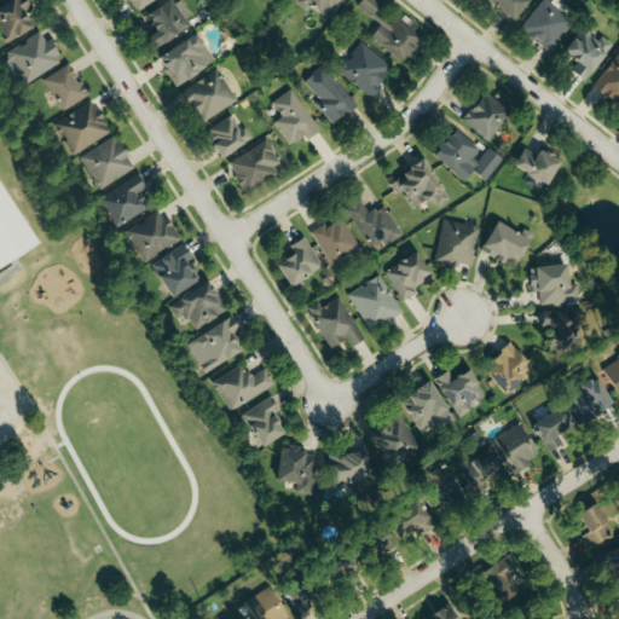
[(0,30),(0,32),(6,44),(30,32),(22,13),(30,10),(25,0),(13,0),(0,6),(0,30)]
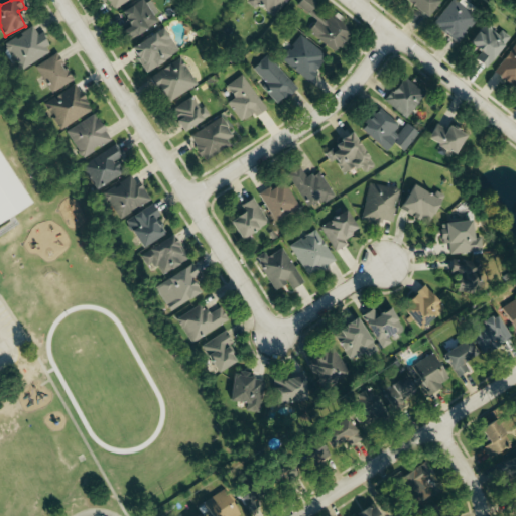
[(100,0),(103,4),(109,1),(114,10),(130,0),(100,0)]
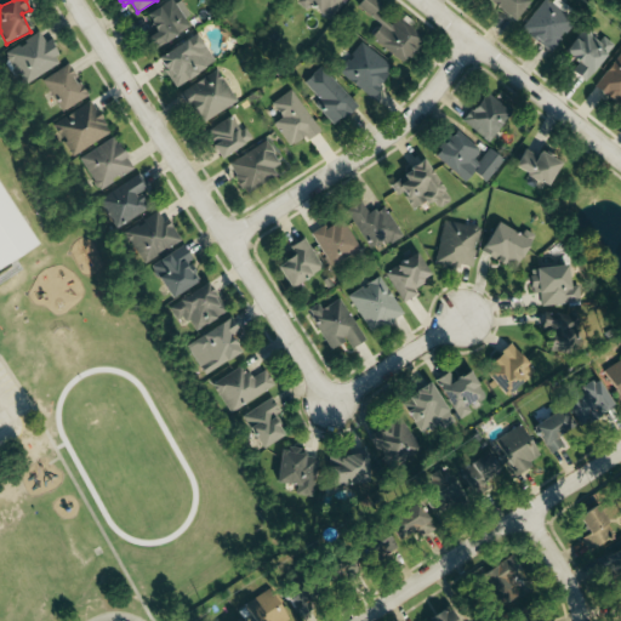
[(193,24),(176,0),(170,0),(144,17),(155,33),(144,39),(153,51),(193,24)]
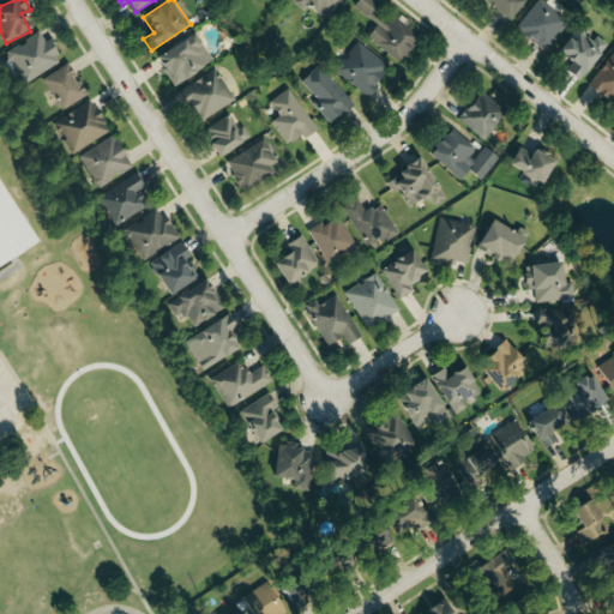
[(341,0),(295,0),(327,22),(341,0)]
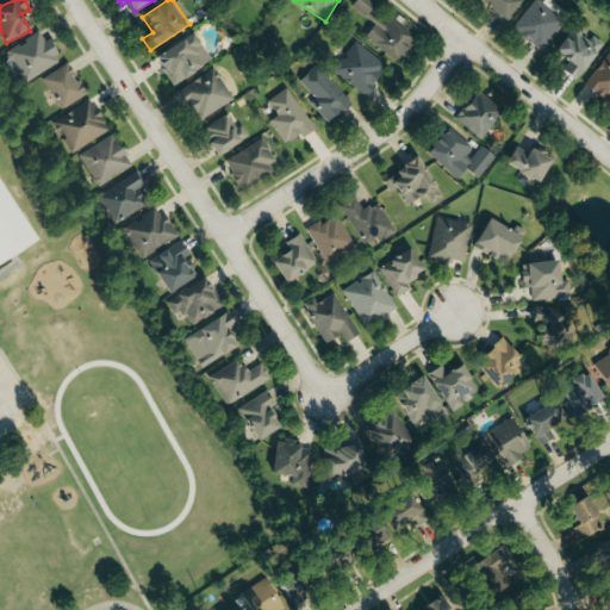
[(356,0),(352,8),(367,17),(375,1),(372,0),(356,0)]
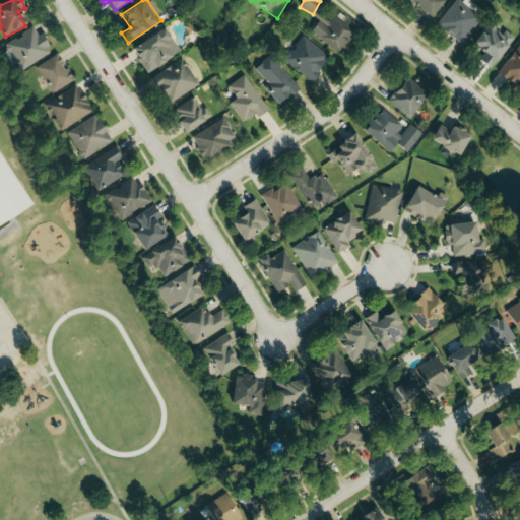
[(443,1),(441,0),(407,0),(407,1),(431,18),(443,1)]
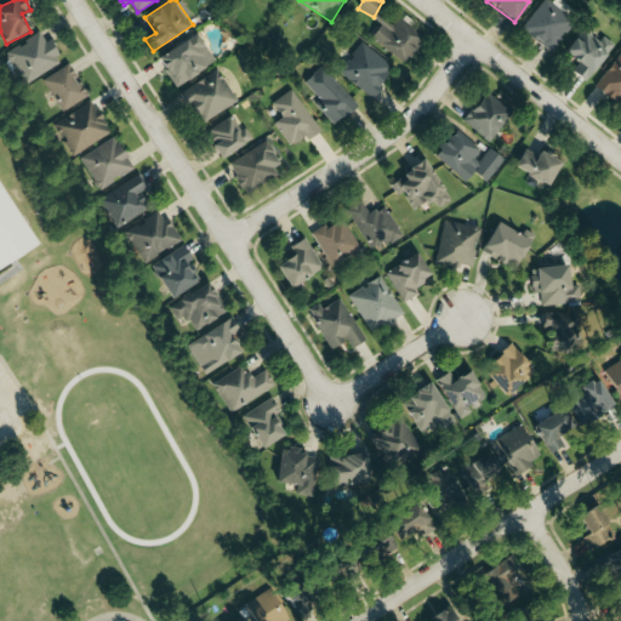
[(575,23),(545,0),(543,0),(522,30),(552,52),(575,23)]
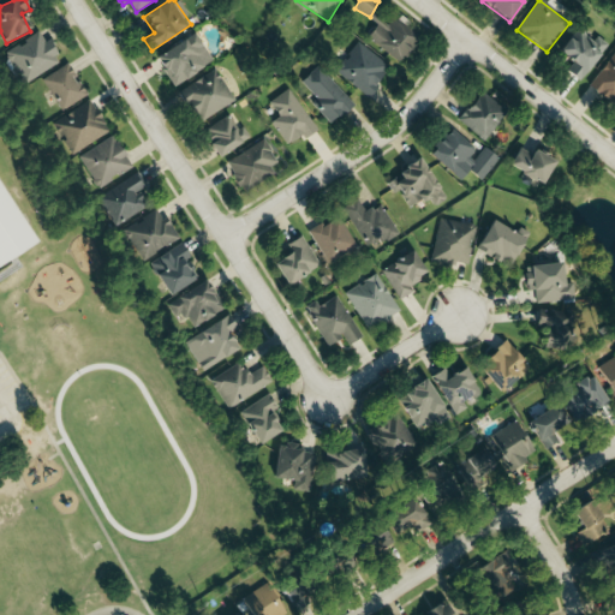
[(368,36),(399,65),(419,42),(394,18),(387,27),(381,22),(368,36)]
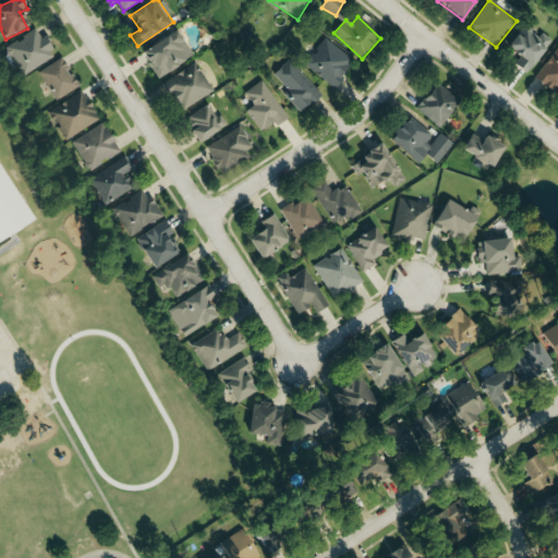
[(553,43),(543,33),(538,38),(525,26),(507,47),(520,59),(514,64),(524,73),(553,43)]
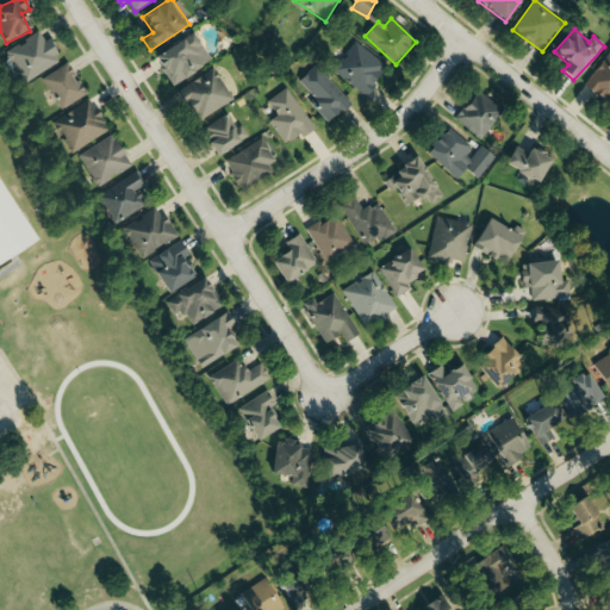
[(41,30),(5,55),(24,85),(61,61),(41,30)]
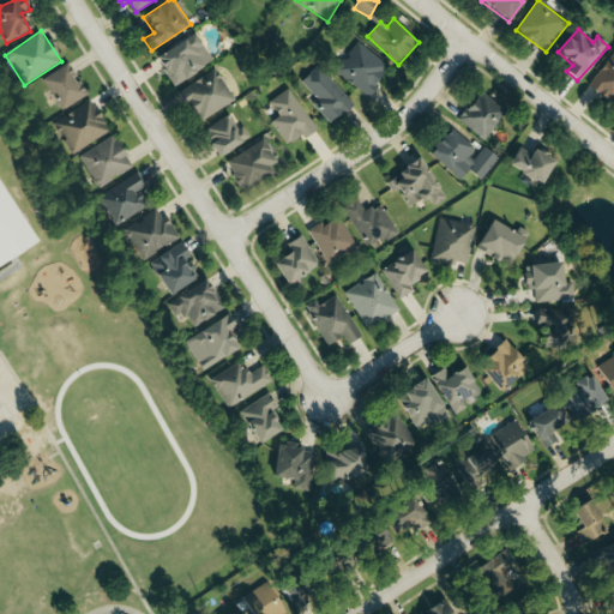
[(156,55),(170,85),(212,65),(198,35),(156,55)]
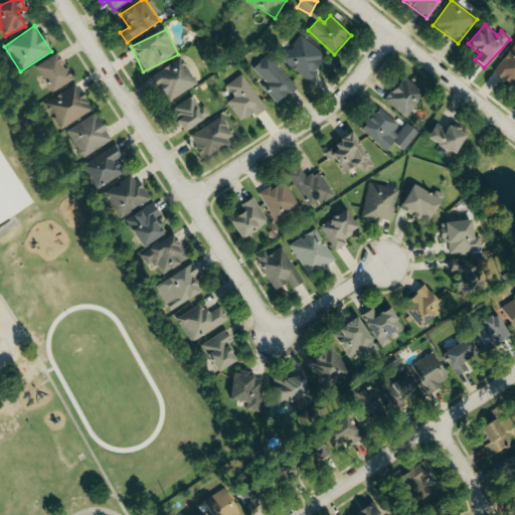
[(327,54),(299,35),(281,62),(309,81),(327,54)]
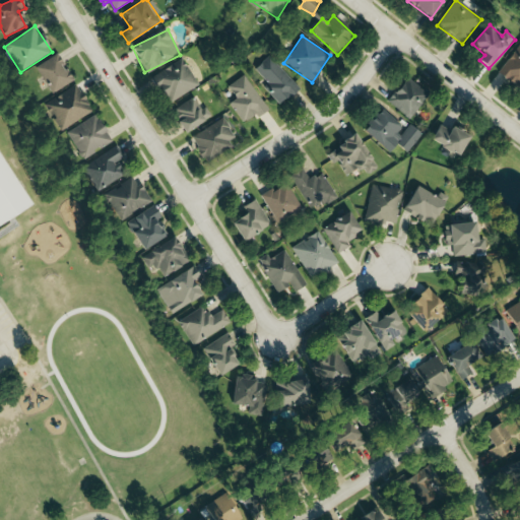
[(519,45),(499,73),(511,83),(513,81),(519,86),(519,45)]
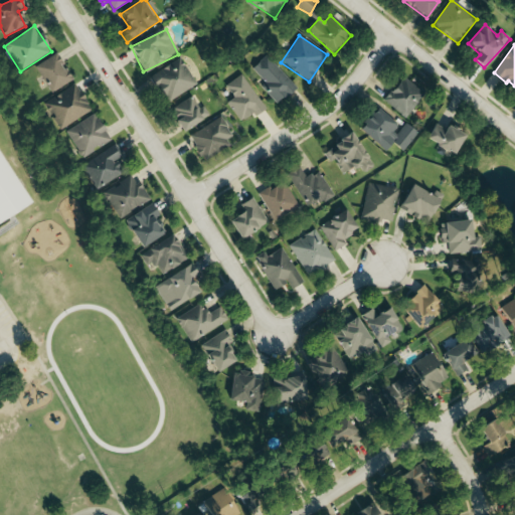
[(72,81),(58,54),(36,65),(50,93),(72,81)]
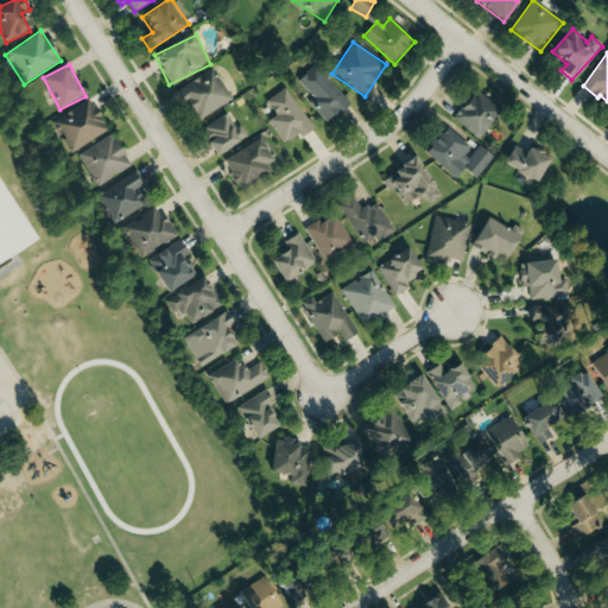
[(298,82),(320,103),(314,108),(328,124),(350,102),(315,67),(298,82)]
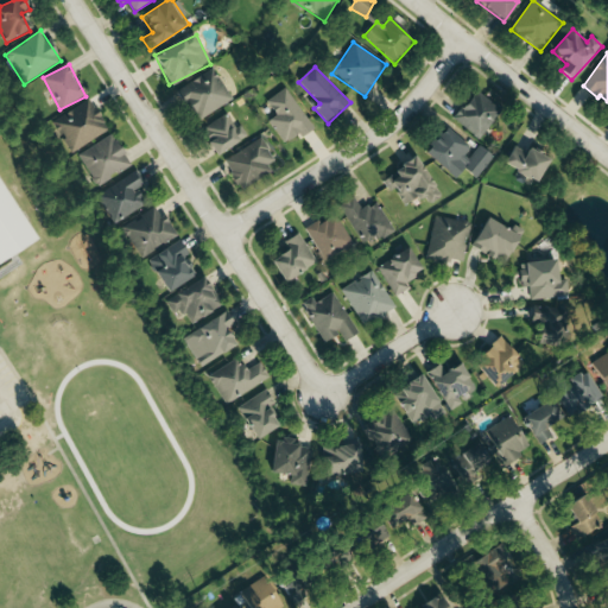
[(177,92),(197,122),(233,100),(213,68),(177,92)]
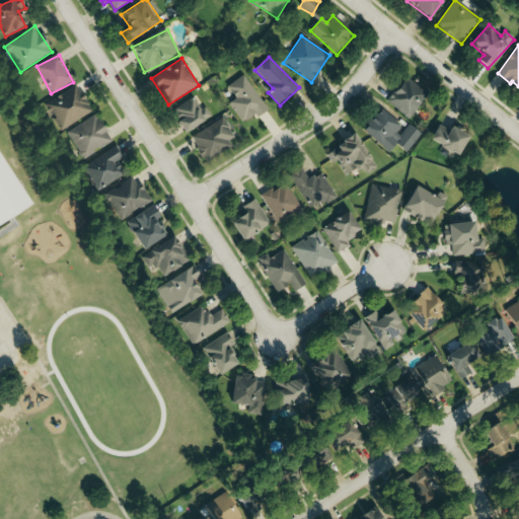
[(229,103),(242,123),(254,115),(256,118),(268,110),(243,75),(227,86),(235,99),(229,103)]
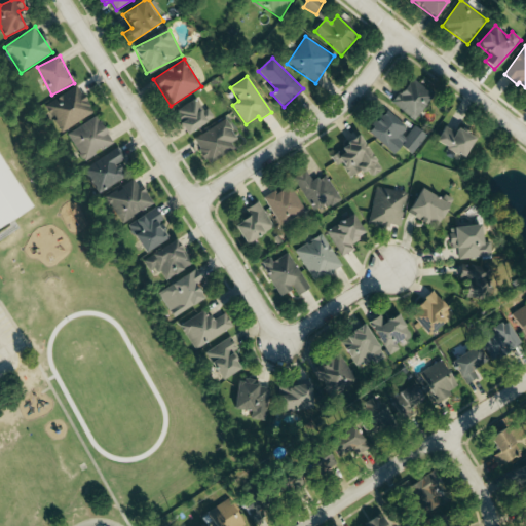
[(392,102),(413,120),(435,98),(414,78),(392,102)]
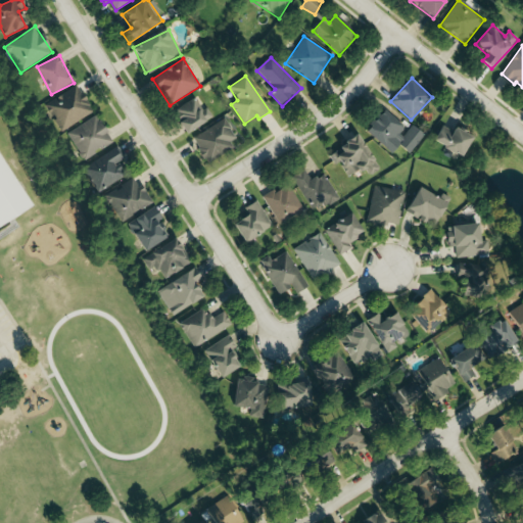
[(94,112),(78,86),(46,104),(62,131),(94,112)]
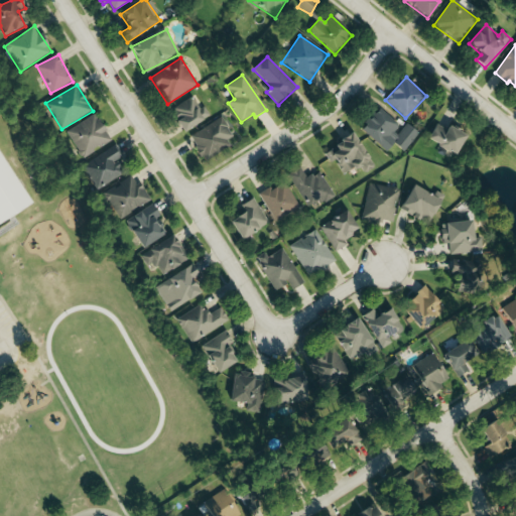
[(211,116),(205,106),(200,109),(192,97),(170,111),(183,132),(211,116)]
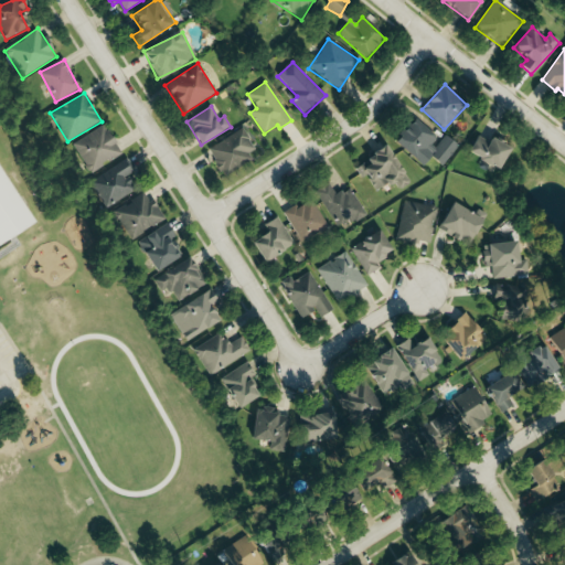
[(424,166),(432,157),(443,166),(459,147),(445,135),(440,140),(414,118),(394,141),(424,166)]
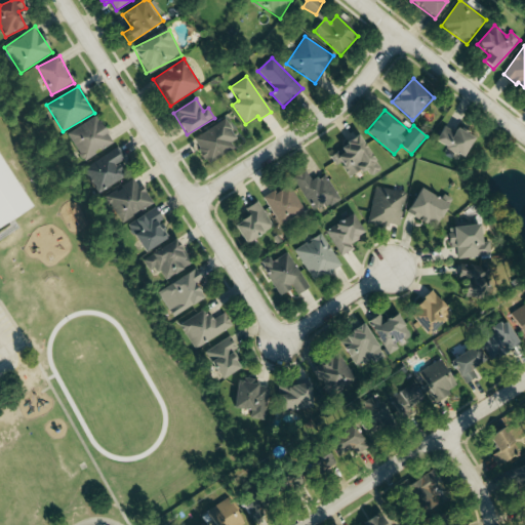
[(82,160),(113,144),(97,116),(67,132),(82,160)]
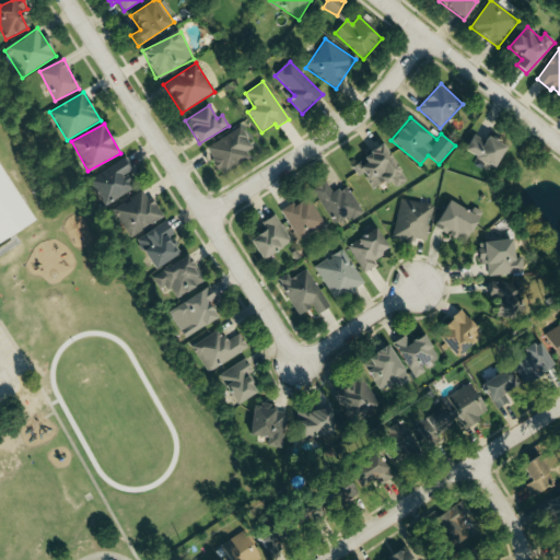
[(206,149),(221,174),(256,152),(241,127),(206,149)]
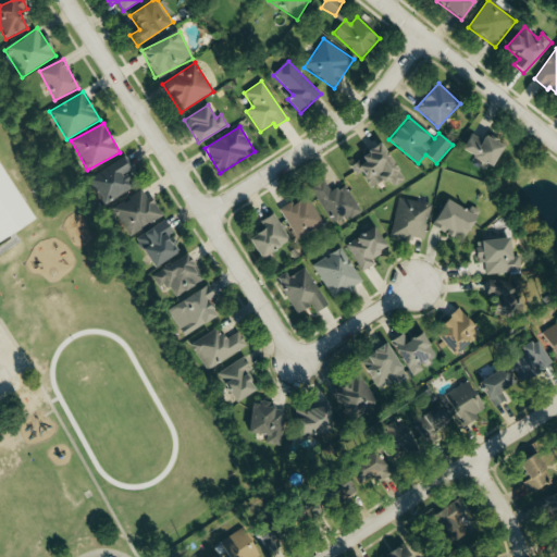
[(461,152),(491,169),(503,147),(483,136),(481,139),(470,134),(461,152)]
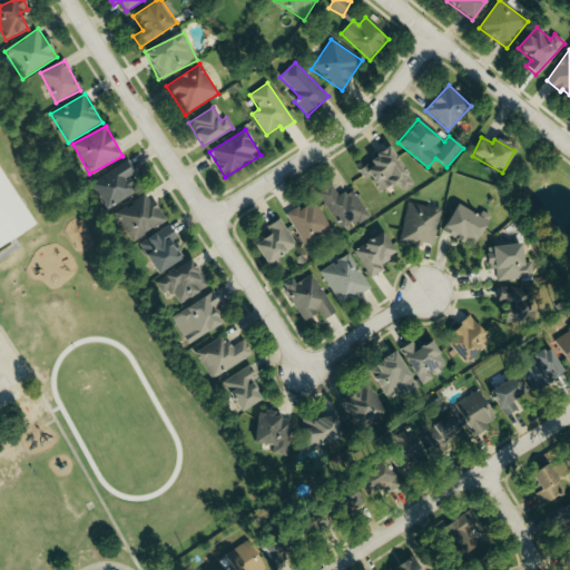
[(381,194),(397,184),(402,190),(412,185),(390,148),(356,168),(364,179),(370,176),(381,194)]
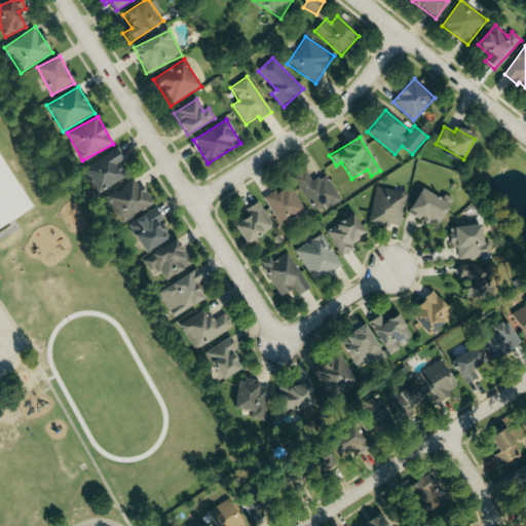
[(118,164),(125,159),(118,148),(82,172),(97,193),(106,187),(107,189),(126,177),(118,164)]
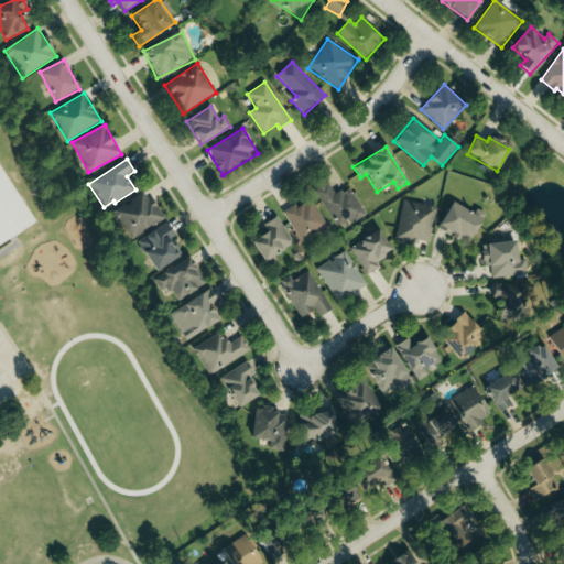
[(0,243),(12,237),(34,224),(0,170),(0,243)]
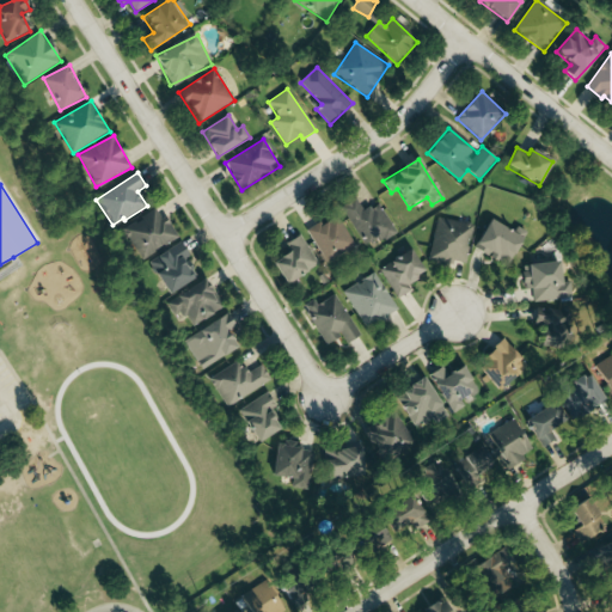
[(396,231),(380,203),(363,212),(356,199),(342,207),(366,248),(396,231)]
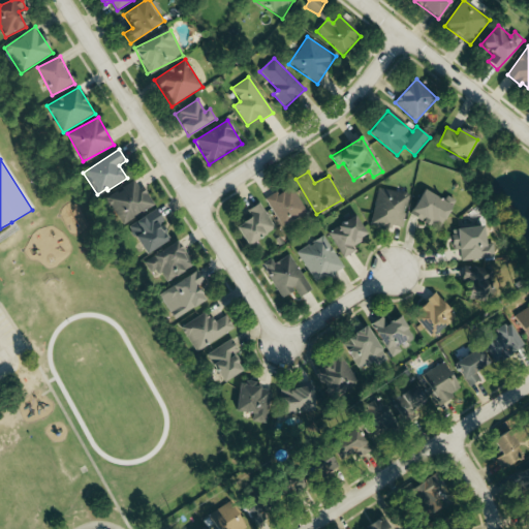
[(118,226),(153,207),(138,181),(103,200),(118,226)]
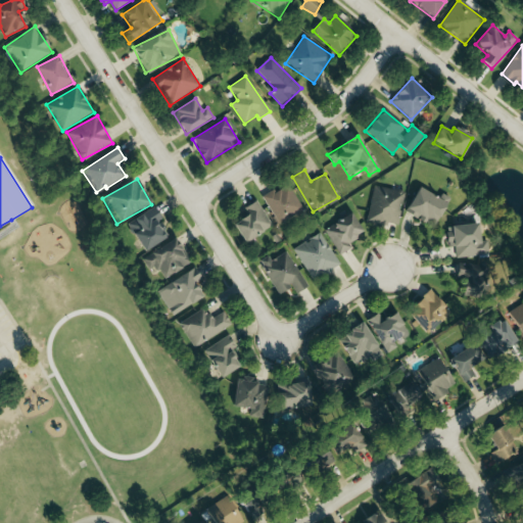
[(304,212),(289,183),(264,197),(280,226),(304,212)]
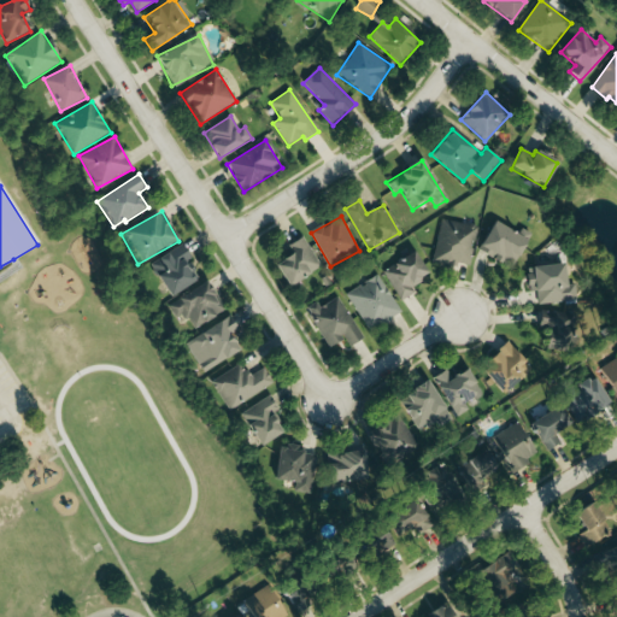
[(466,265),(477,228),(444,218),(432,260),(456,268),(457,263),(466,265)]
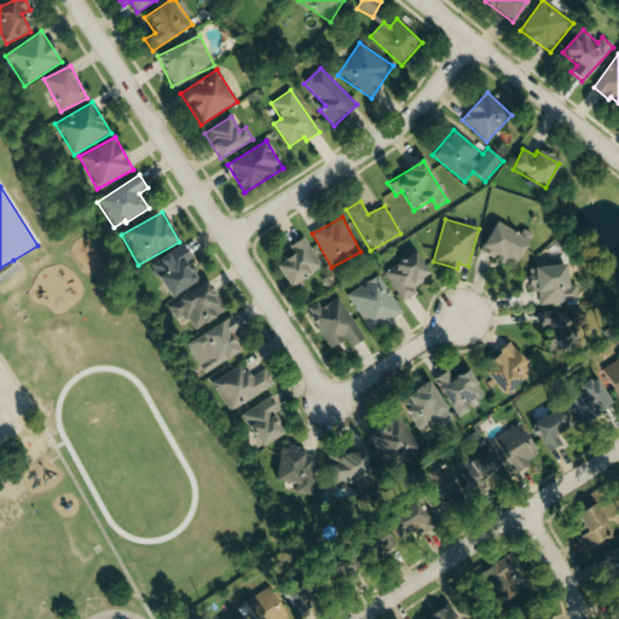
[(524,230),(520,236),(496,221),(479,250),(513,270),(533,236),(524,230)]
